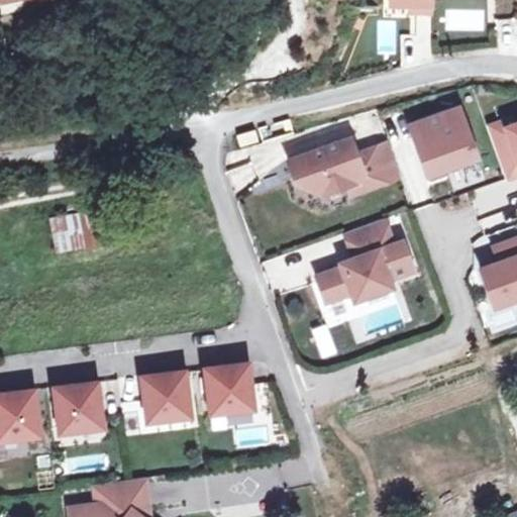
[(391,0),(392,3),(412,4),(419,4),(418,11),(433,12),(433,0),(391,0)]
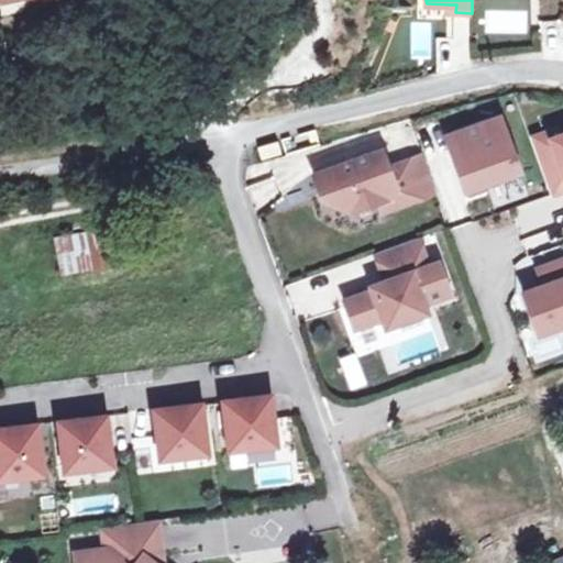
[(499,117),(451,133),(457,151),(454,157),(467,196),(487,189),(485,180),(518,168),(499,117)]
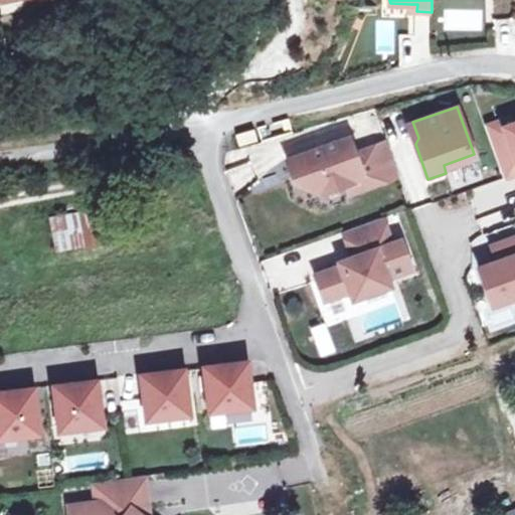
[(514,178),(514,120),(487,130),(503,182),(514,178)]
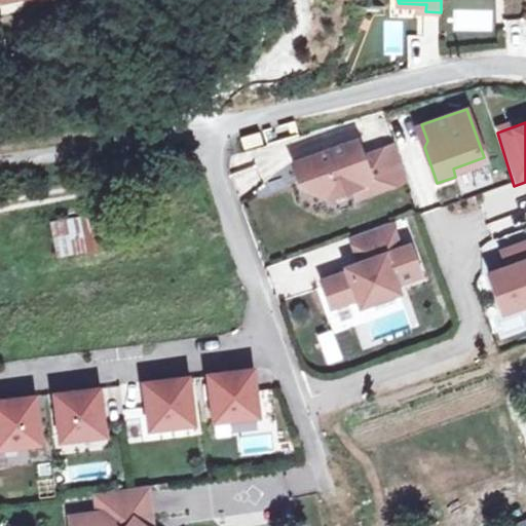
[(259,133),(241,139),(245,149),(263,143),(259,133)]
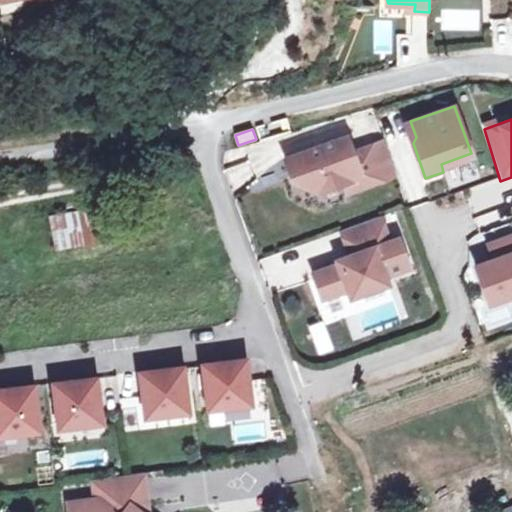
[(346,135),(285,157),(291,174),(299,171),(304,184),(317,189),(342,181),(346,191),(383,178),(371,144),(352,151),(346,135)]
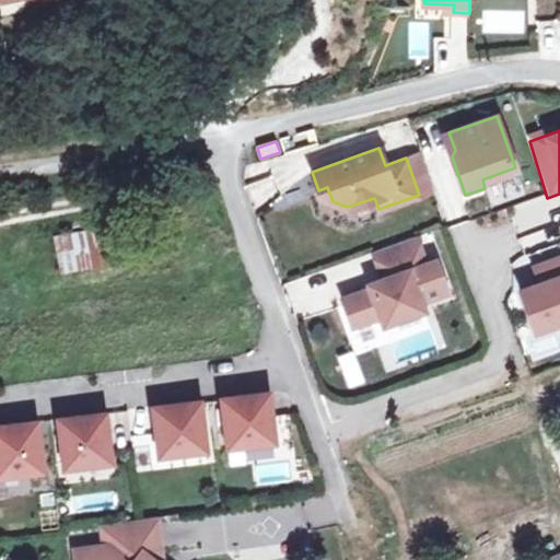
[(421,152),(406,158),(419,195),(434,189),(421,152)]
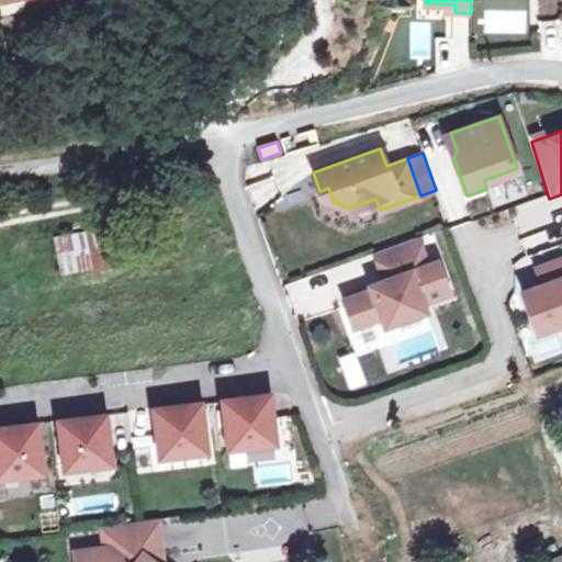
[(56,234),(63,272),(146,258),(139,221),(56,234)]
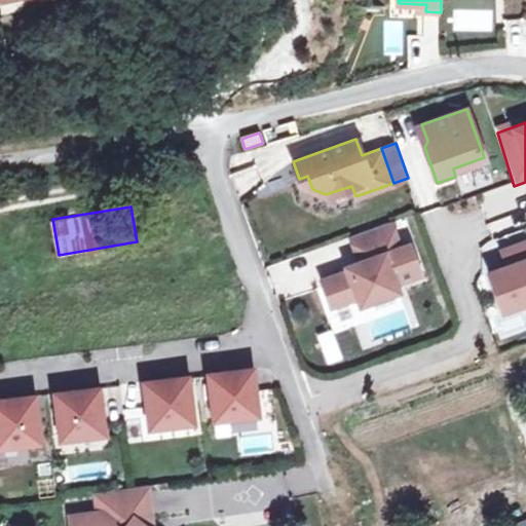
[(390,221),(350,235),(361,264),(322,278),(331,305),(357,296),(360,303),(398,290),(395,282),(419,273),(408,242),(400,246),(390,221)]
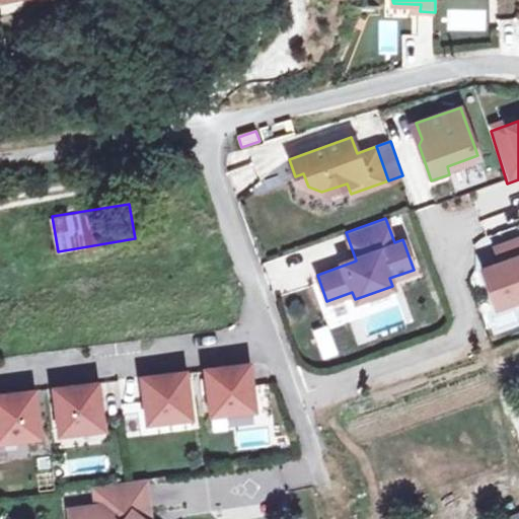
[(518,237),(501,244),(507,260),(502,262),(483,269),(496,306),(518,297),(518,237)]
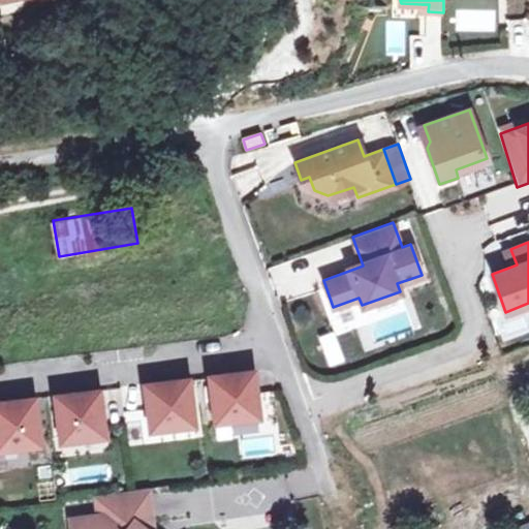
[(517,265),(510,249),(505,251),(511,267),(517,265)]
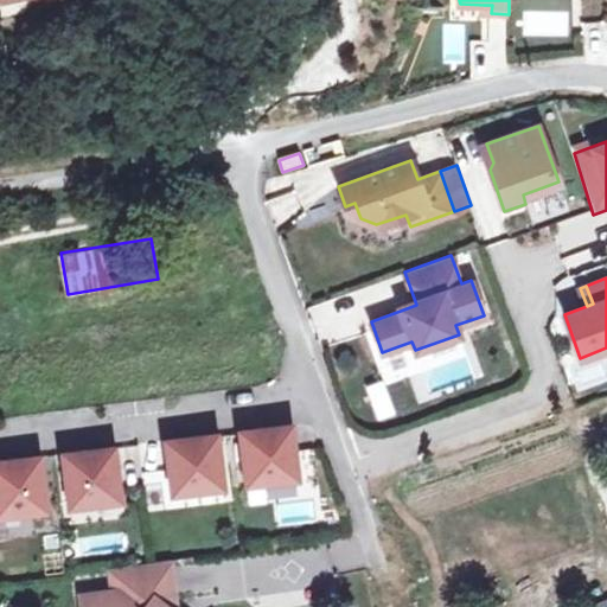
[(286,430),(236,438),(244,490),(293,483),(286,430)]
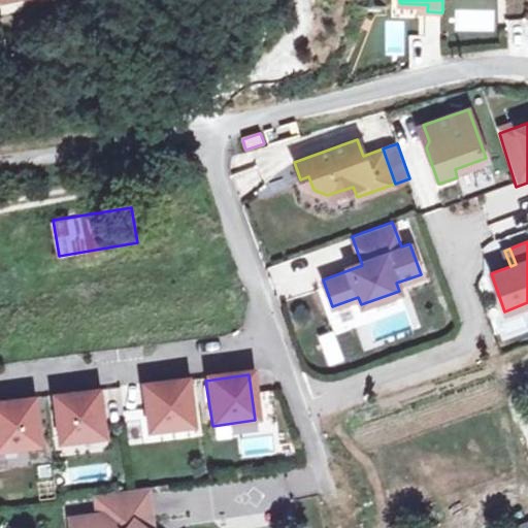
[(188,380),(144,386),(151,432),(194,426),(188,380)]
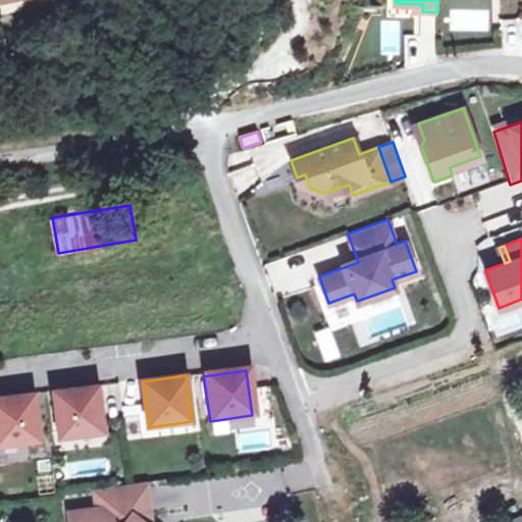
[(96,385),(53,392),(60,437),(102,431),(96,385)]
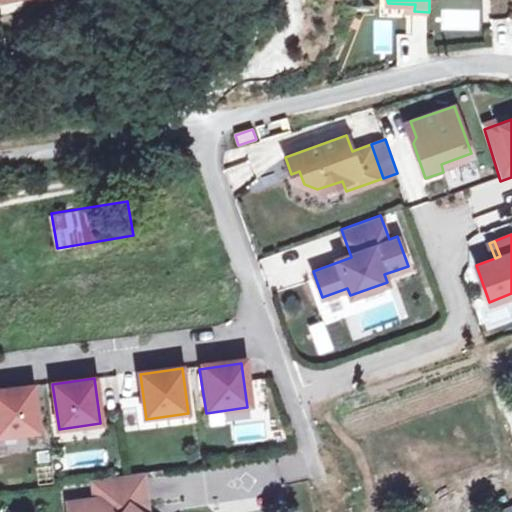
[(33,388),(0,392),(0,438),(39,433),(33,388)]
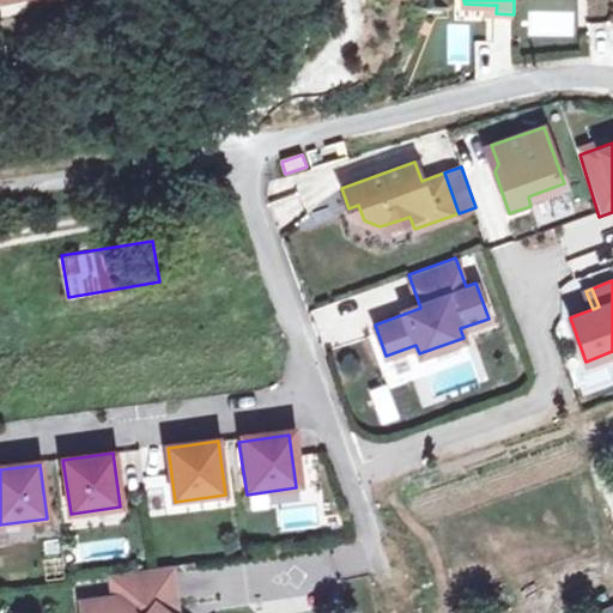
[(168,612),(163,564),(109,571),(113,596),(80,600),(82,612),(168,612)]
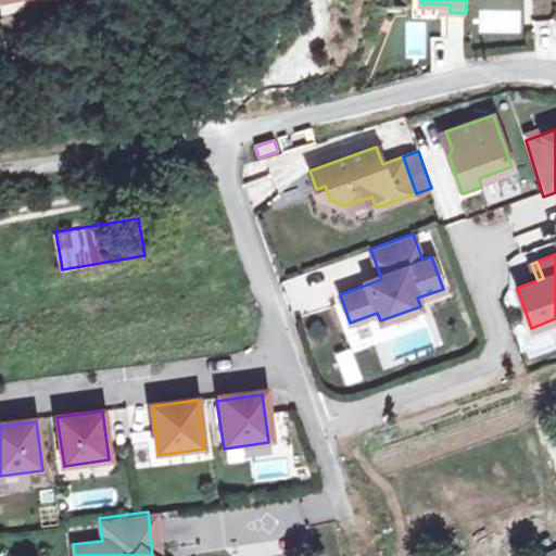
[(163,555),(158,512),(148,512),(152,555),(163,555)]
